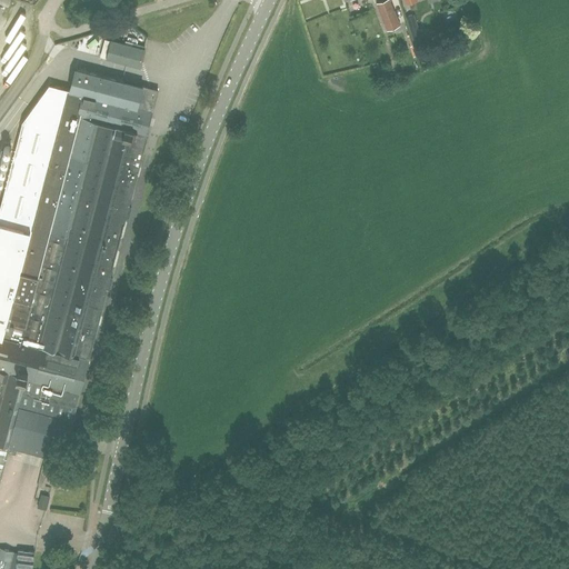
[(390,29),(400,26),(393,10),(385,13),(390,29)]
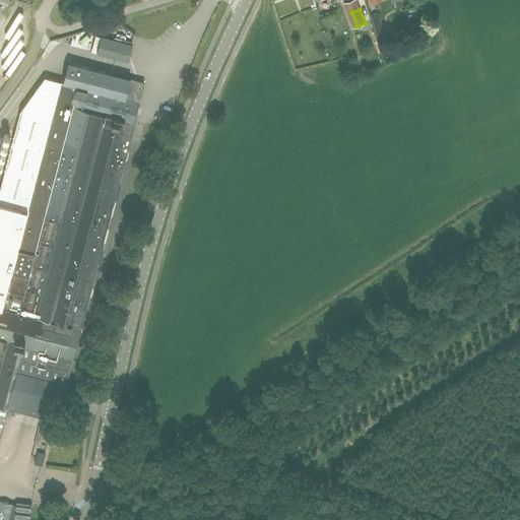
[(373,23),(375,31),(383,29),(380,21),(373,23)]
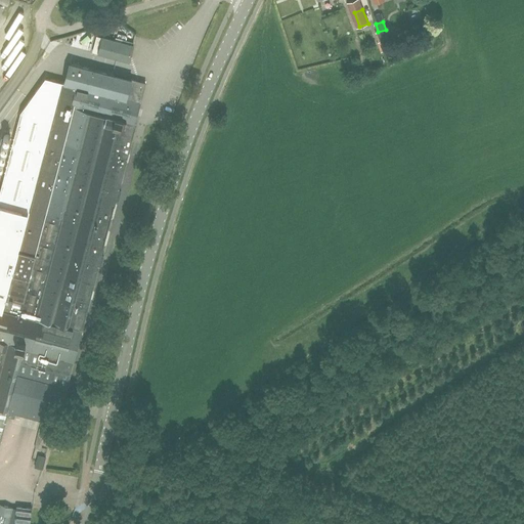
[(131,54),(133,45),(132,45),(133,42),(122,39),(121,41),(101,36),(97,53),(129,61),(131,54)]
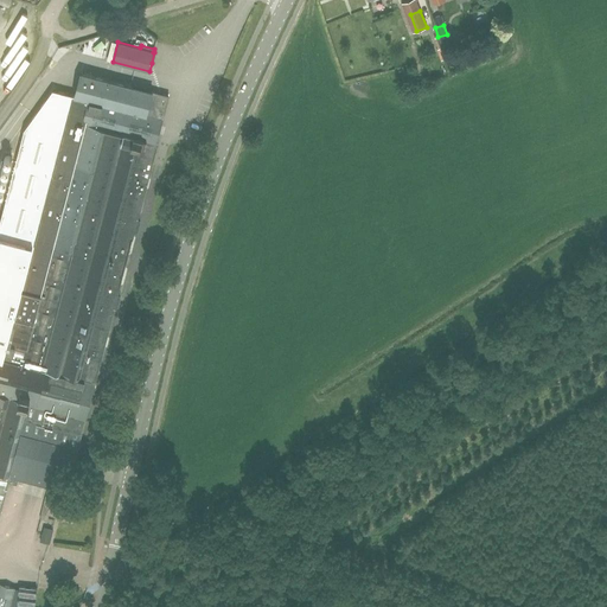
[(168,96),(152,91),(81,74),(75,95),(52,90),(24,129),(0,221),(0,510),(5,493),(10,475),(66,491),(114,307),(117,306),(120,298),(117,294),(134,231),(138,230),(140,222),(138,219),(158,142),(155,141),(168,96)]
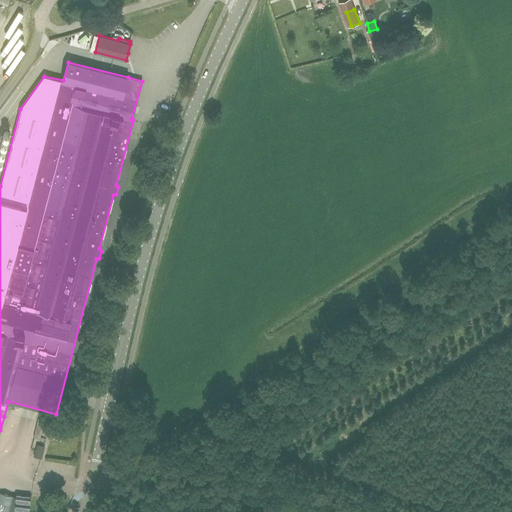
[(41,417),(39,426),(43,427),(42,431),(56,434),(58,428),(61,426),(62,423),(60,420),(57,419),(54,420),(41,417)]
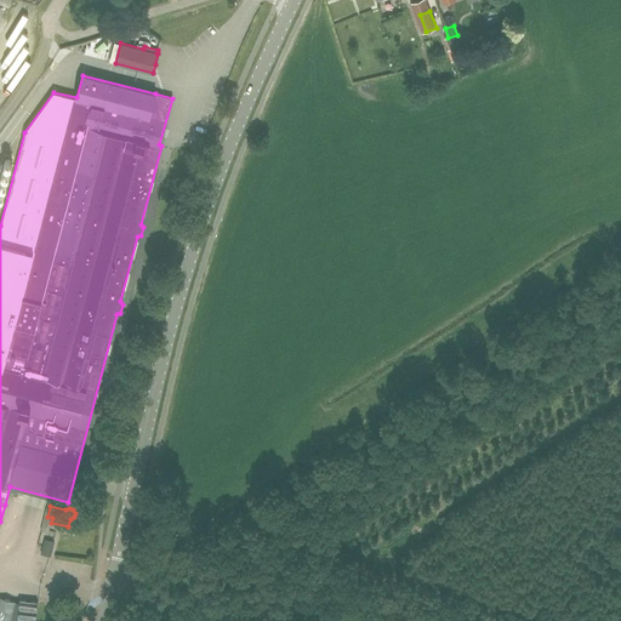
[(50,556),(55,541),(45,539),(41,553),(50,556)]
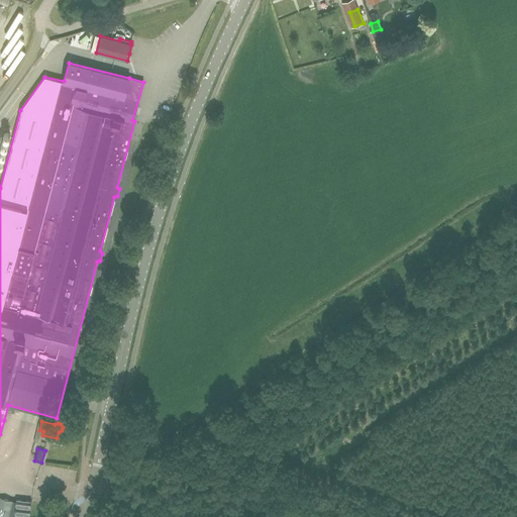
[(28,516),(31,501),(16,499),(16,502),(0,498),(0,516),(28,516)]
